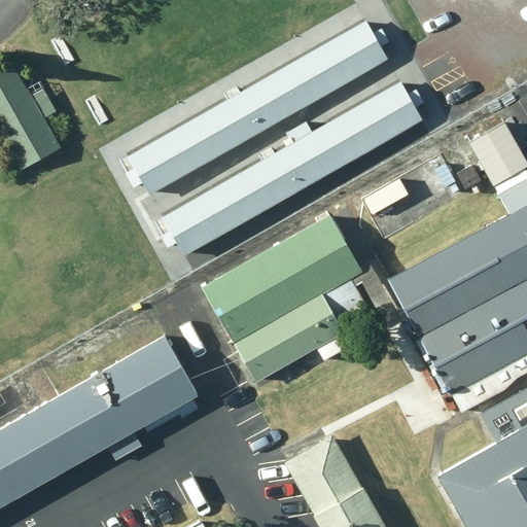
[(128,154),(148,191),(386,57),(365,20),(128,154)]
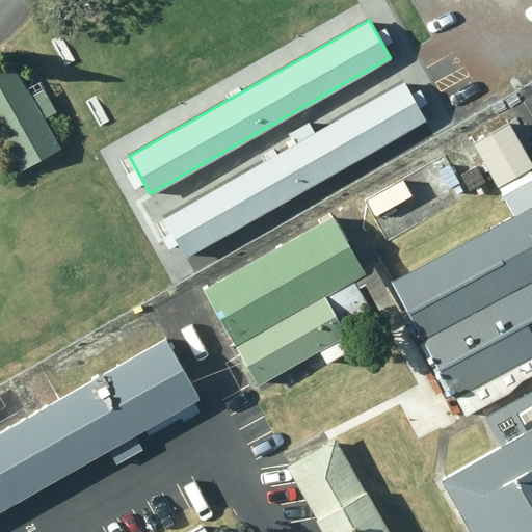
[(0,135),(20,170),(59,149),(44,121),(58,112),(45,88),(31,96),(12,61),(0,68),(0,135)]
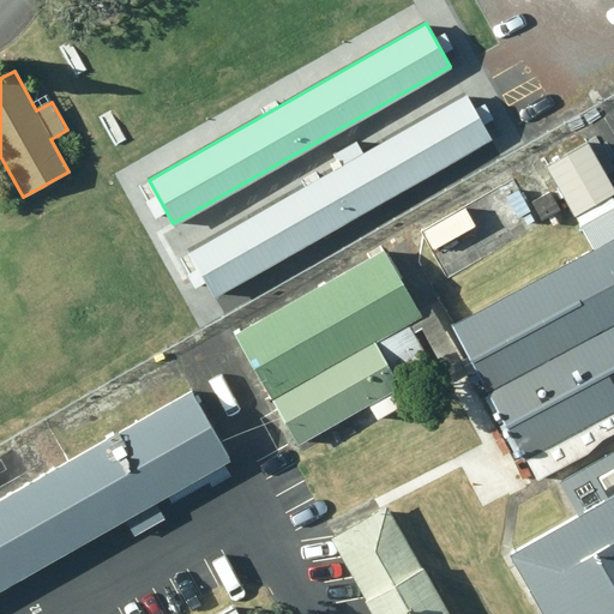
[(212,294),(491,138),(465,94),(187,250),(212,294)]
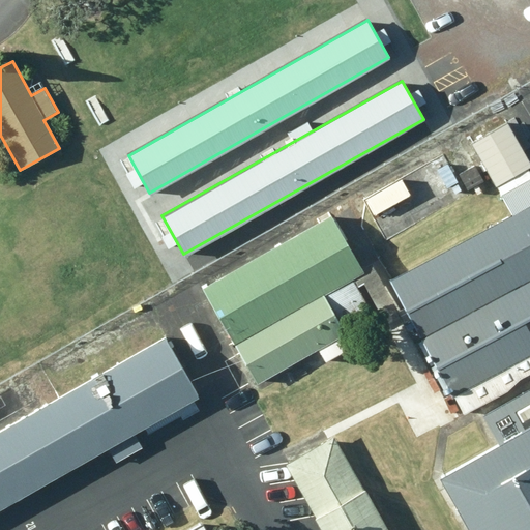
[(529,164),(503,115),(468,135),(511,213),(388,277),(450,394),(454,393),(464,412),(505,390),(522,377),(529,372),(529,164)]
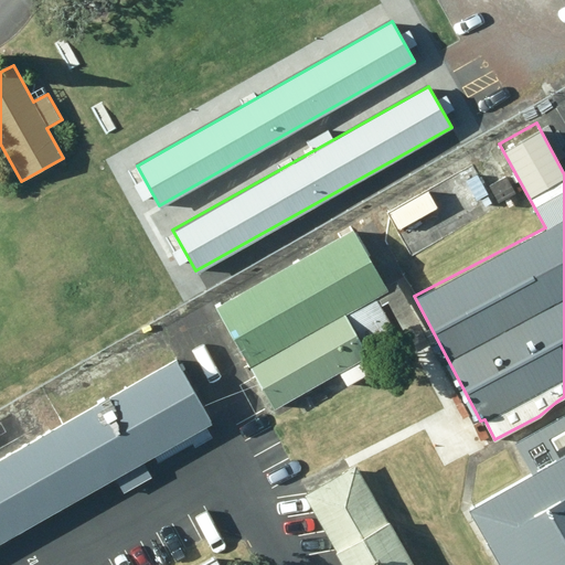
[(352,227),(214,306),(273,407),(338,370),(347,385),(369,373),(361,359),(397,337),(375,296),(387,289),(352,227)]
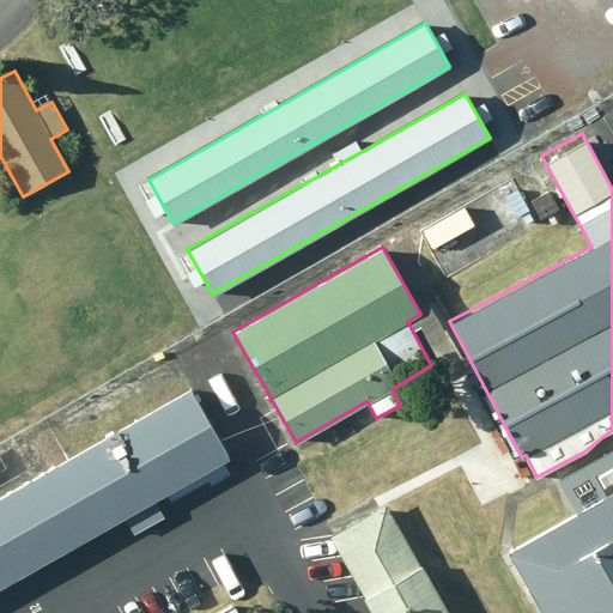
[(0,586),(229,457),(188,387),(0,492),(0,586)]
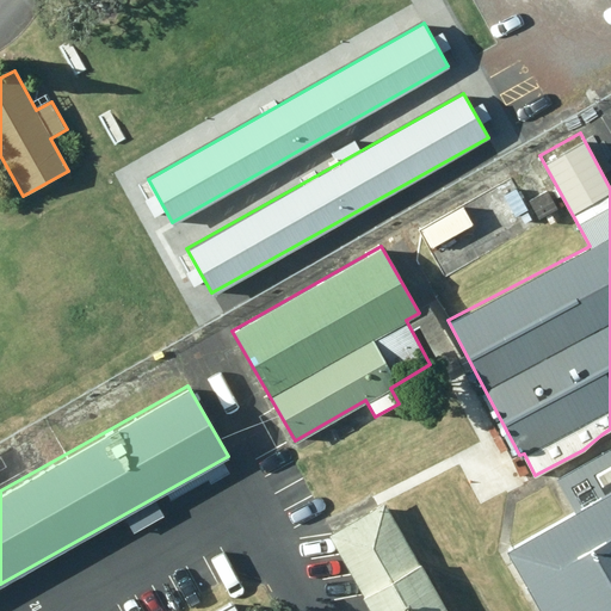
[(610,610),(610,446),(556,480),(573,510),(507,548),(543,610),(610,610)]
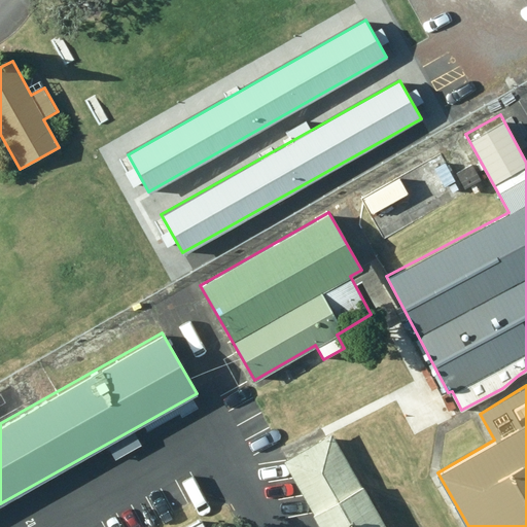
[(386,526),(331,431),(281,460),(319,526),(386,526)]
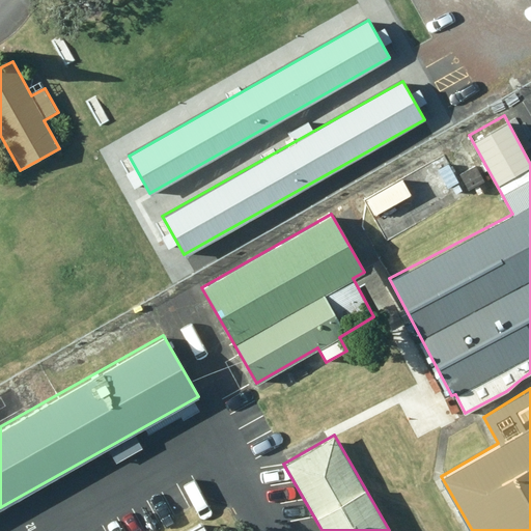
[(210,530),(204,521),(185,530),(210,530)]
